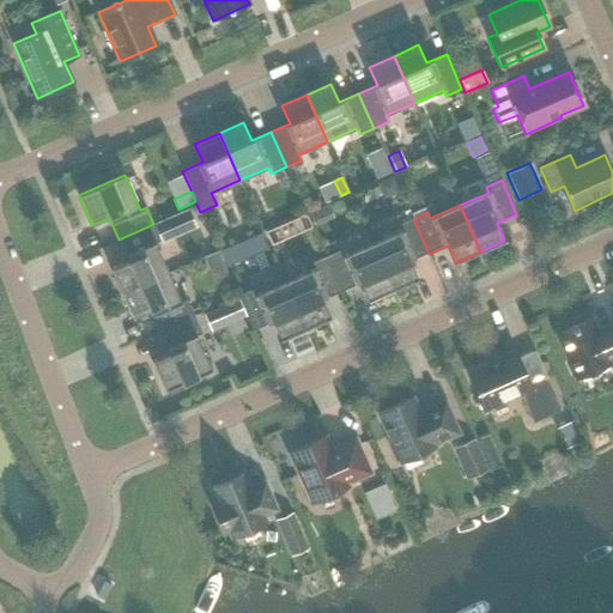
[(167,219),(155,224),(161,238),(173,234),(169,224),(167,219)]
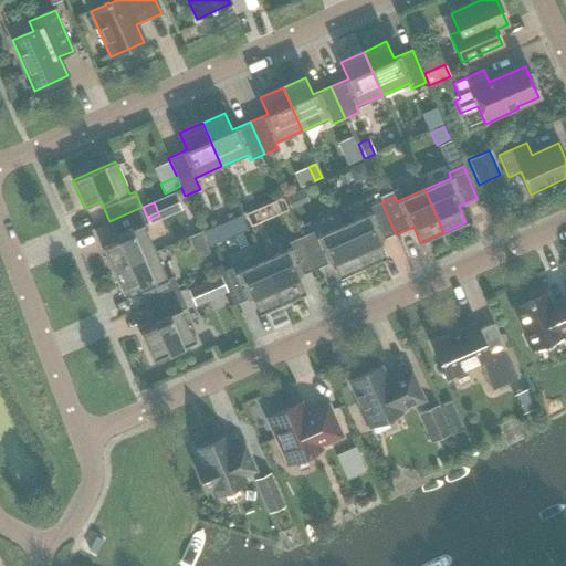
[(378,242),(396,234),(381,202),(368,208),(370,213),(344,226),(363,269),(385,259),(378,242)]
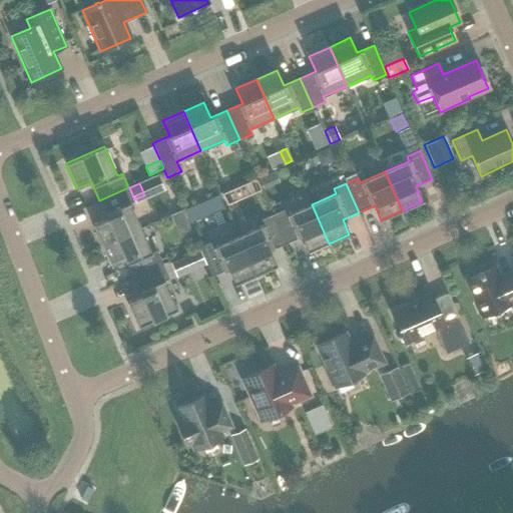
[(92,225),(101,245),(140,228),(129,204),(134,202),(128,187),(99,200),(107,218),(92,225)]
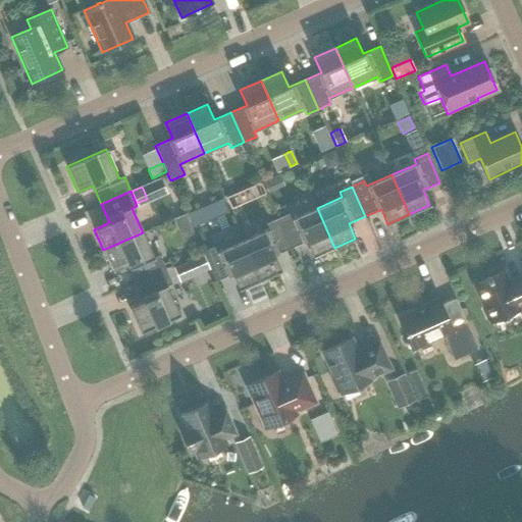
[(194,211),(187,214),(193,227),(206,221),(201,208),(197,210),(194,211)]
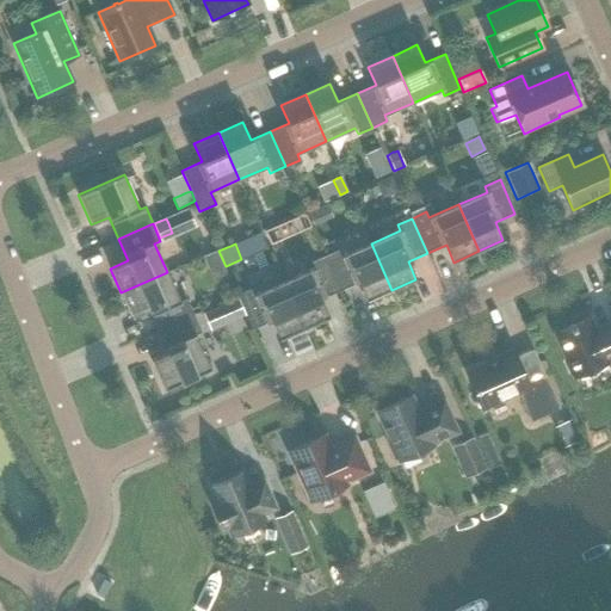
[(359,283),(366,301),(392,290),(371,244),(341,257),(339,251),(325,257),(340,291),(359,283)]
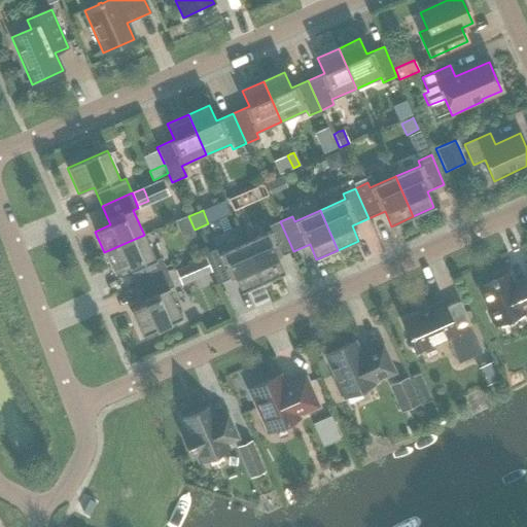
[(186,216),(175,221),(179,232),(191,225),(190,223),(188,219),(186,216)]
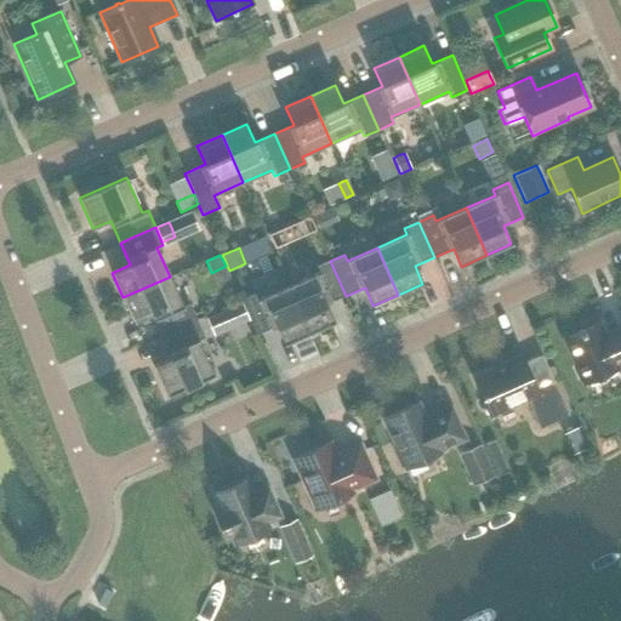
[(326,306),(346,296),(330,261),(315,268),(318,274),(289,288),(309,334),(334,323),(326,306)]
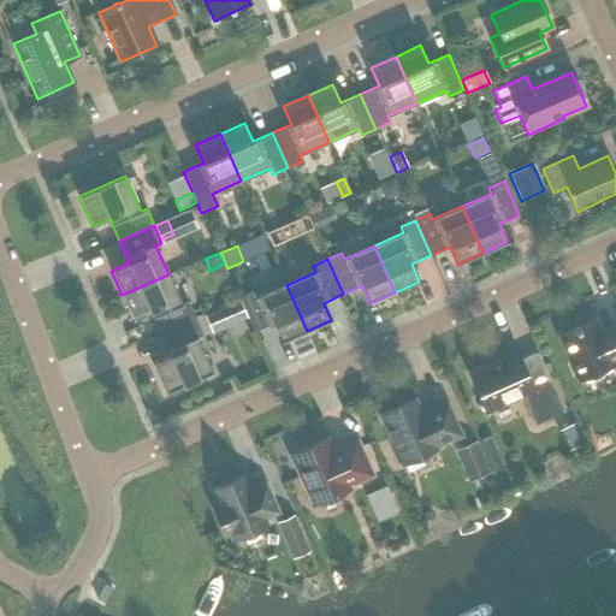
[(150,312),(160,335),(195,319),(188,301),(182,304),(169,274),(122,295),(132,320),(150,312)]
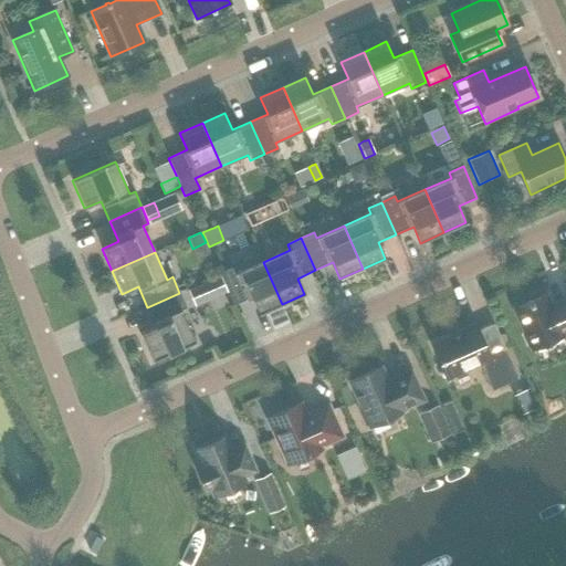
[(259,315),(282,304),(263,262),(236,273),(233,268),(219,274),(233,306),(252,299),(259,315)]
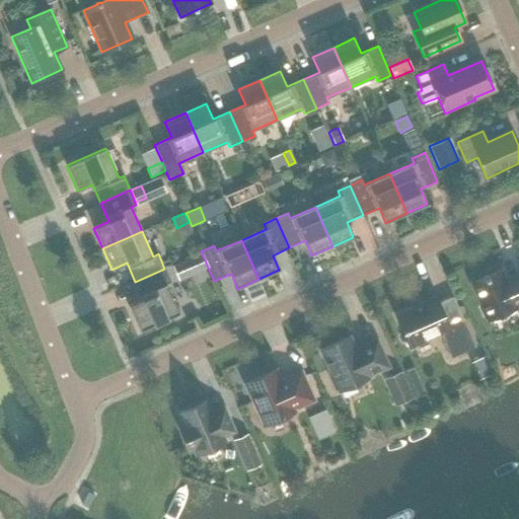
[(184,261),(171,267),(178,281),(191,276),(189,270),(187,267),(184,261)]
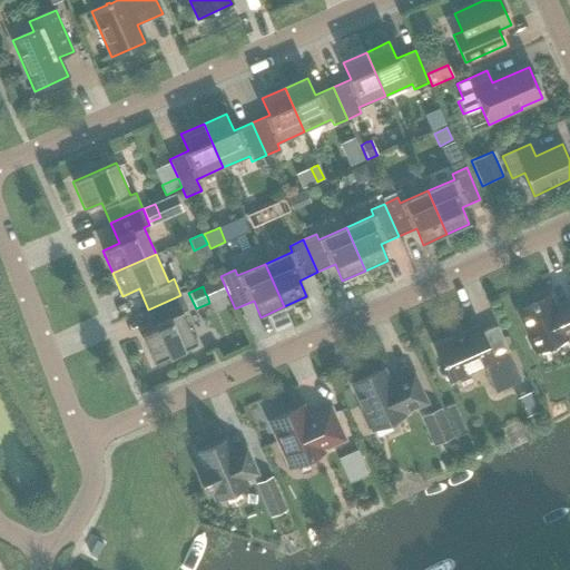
[(182,313),(187,311),(180,295),(148,310),(157,330),(140,336),(153,364),(196,345),(182,313)]
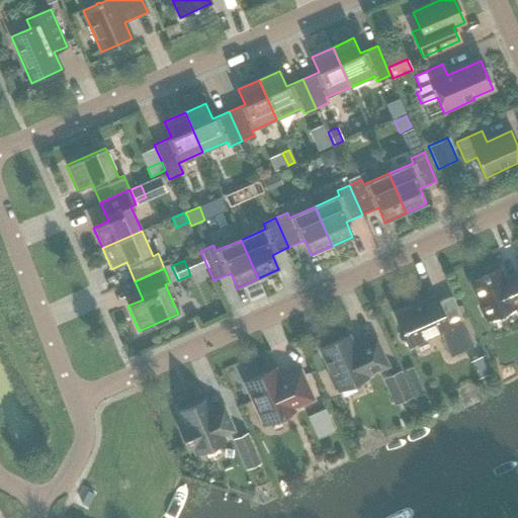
[(517,275),(503,282),(498,271),(470,282),(481,305),(479,308),(483,316),(487,318),(487,320),(514,308),(513,306),(517,304),(517,275)]
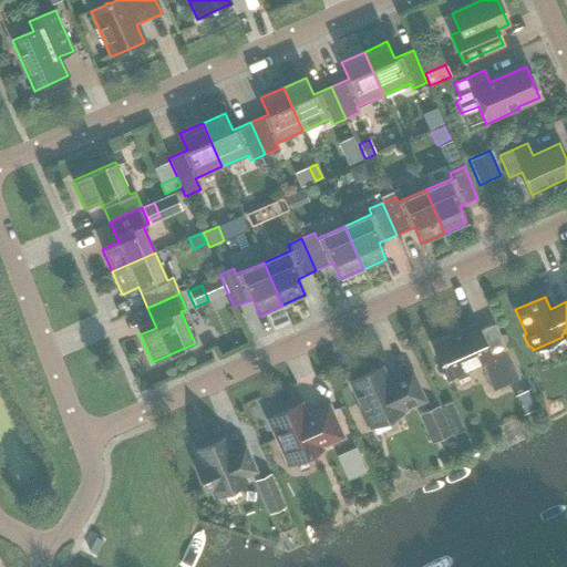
[(505,348),(488,354),(476,327),(432,346),(447,380),(481,366),(493,392),(519,380),(505,348)]
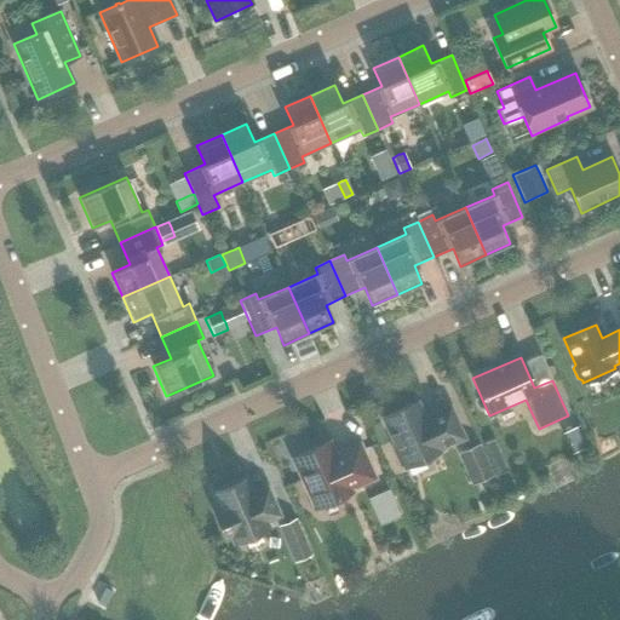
[(449,408),(424,419),(417,403),(383,418),(396,446),(392,447),(400,464),(403,463),(405,468),(438,453),(437,451),(463,438),(449,408)]
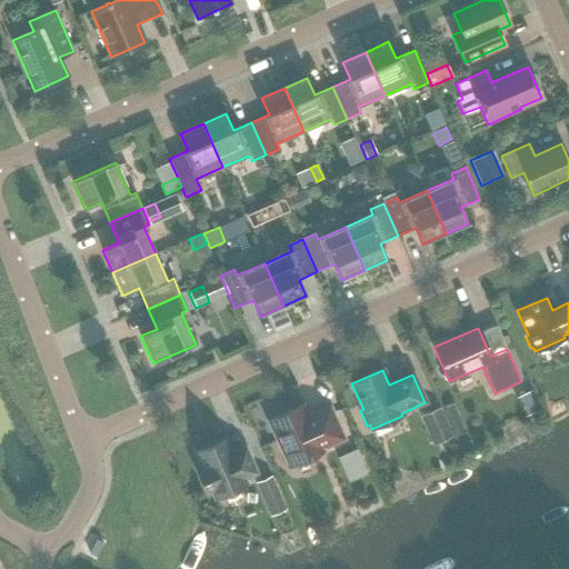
[(538,408),(531,390),(519,396),(523,408),(526,407),(528,412),(538,408)]
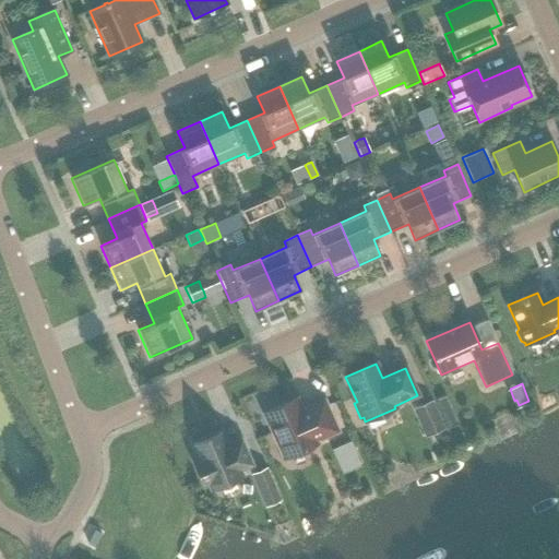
[(323,402),(301,412),(296,399),(264,413),(276,440),(274,441),(280,454),(282,453),(284,459),(317,444),(314,441),(336,431),(323,402)]
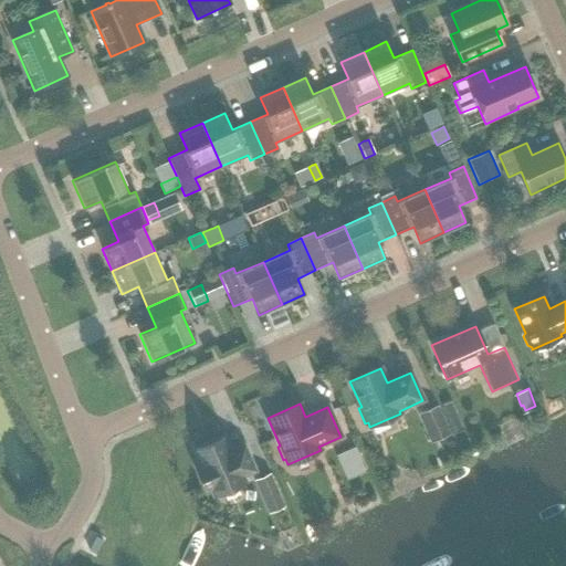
[(449,433),(437,405),(417,413),(429,441),(449,433)]
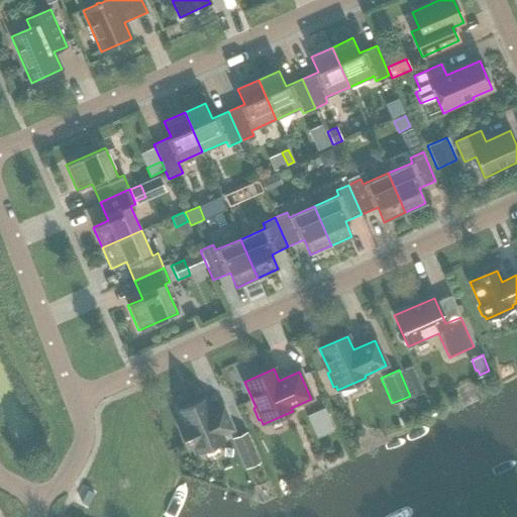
[(222,408),(211,412),(205,399),(177,411),(183,425),(179,427),(189,449),(193,447),(196,453),(224,441),(221,435),(232,430),(222,408)]
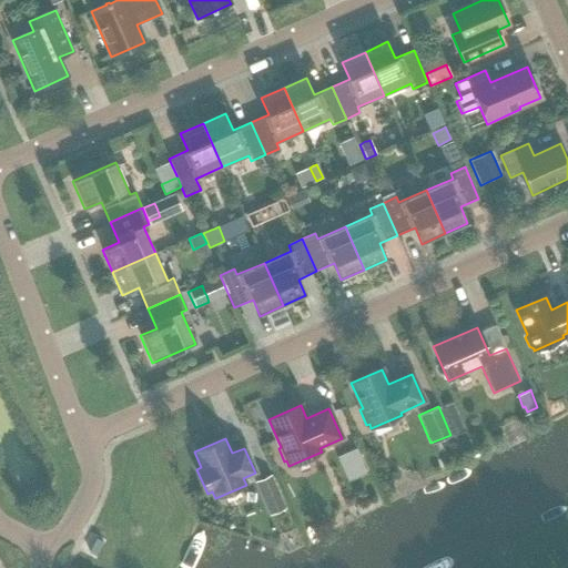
[(365,470),(358,454),(341,460),(348,477),(365,470)]
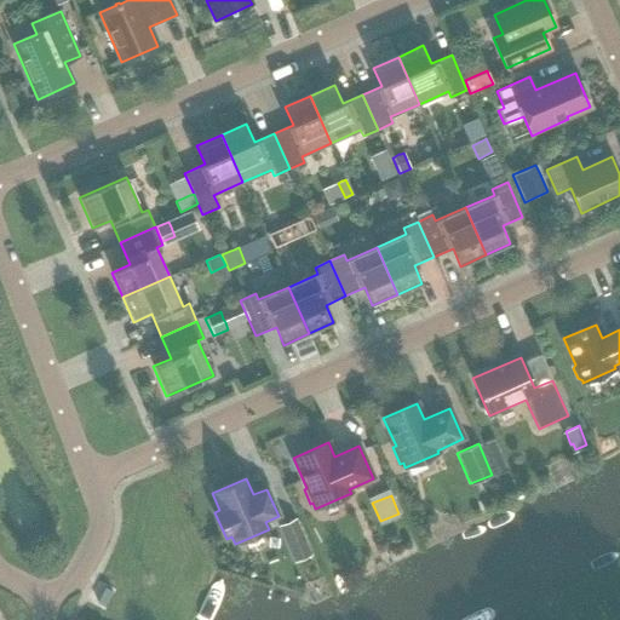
[(304,540),(294,518),(277,526),(287,547),(304,540)]
